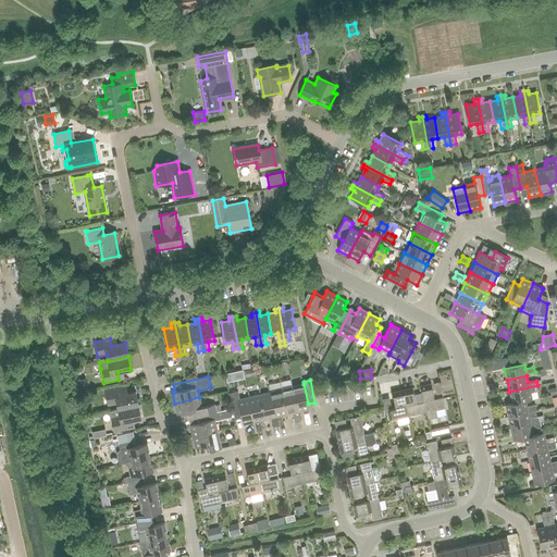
[(304,384),(293,387),(298,412),(309,409),(308,404),(304,384)]
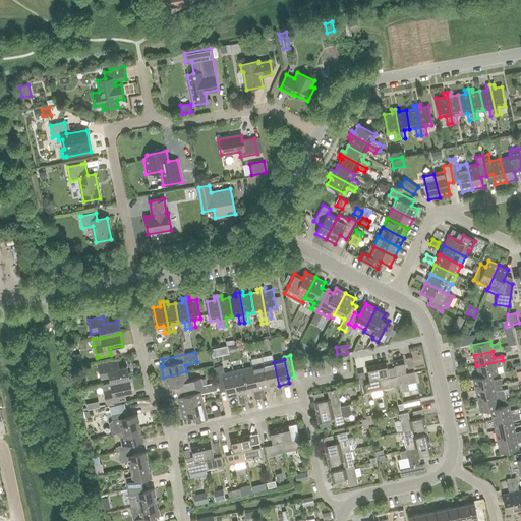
[(408,384),(416,382),(414,372),(406,373),(403,359),(393,361),(397,377),(397,375),(399,386),(400,392),(409,390),(408,384)]
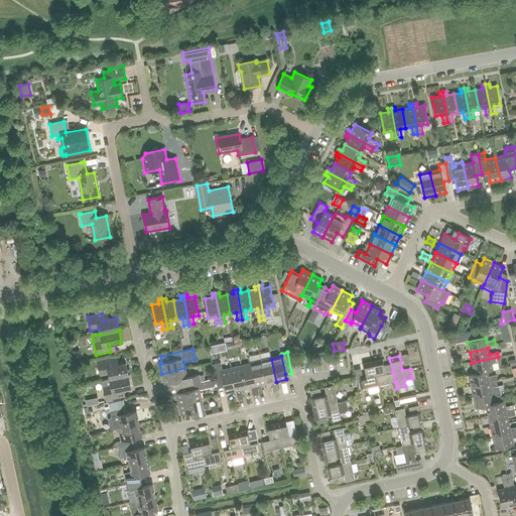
[(498,357),(472,363),(475,374),(487,371),(487,372),(493,370),(492,364),(499,363),(498,357)]
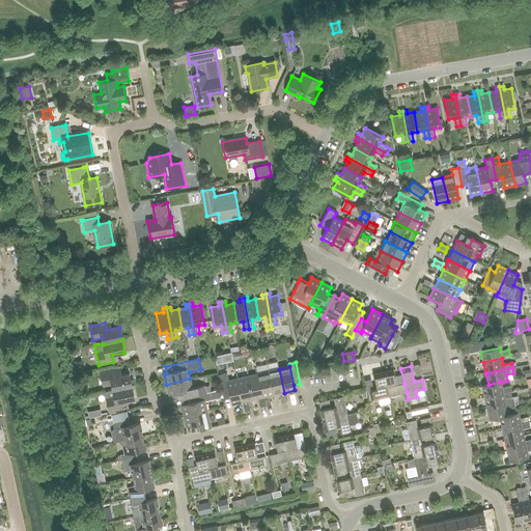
[(111,385),(112,390),(113,391),(132,386),(130,373),(116,376),(115,369),(100,372),(103,387),(111,385)]
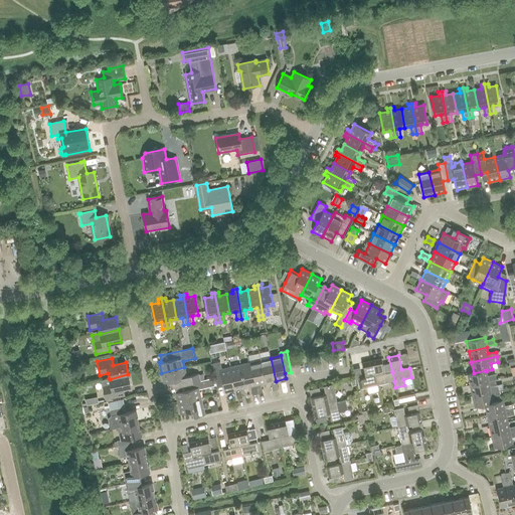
[(266,383),(261,360),(252,362),(251,358),(249,359),(258,394),(263,392),(261,384),(266,383)]
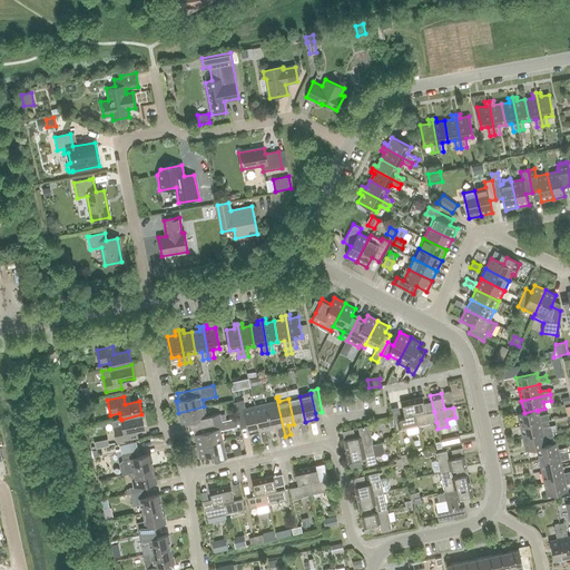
[(294,424),(300,423),(302,432),(307,431),(305,422),(300,396),(288,399),(294,424)]
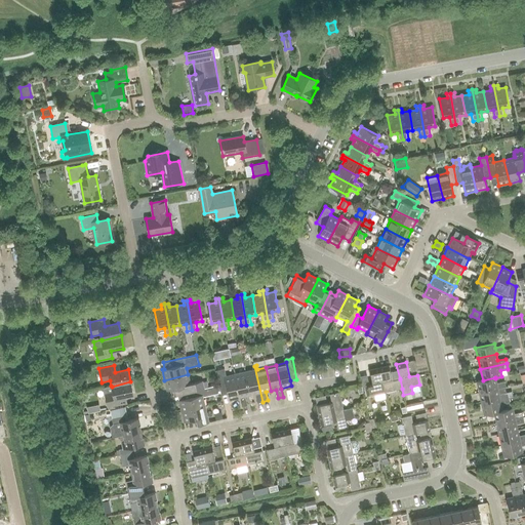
[(245,372),(250,396),(255,394),(257,403),(263,402),(254,366),(253,366),(254,370),(245,372)]
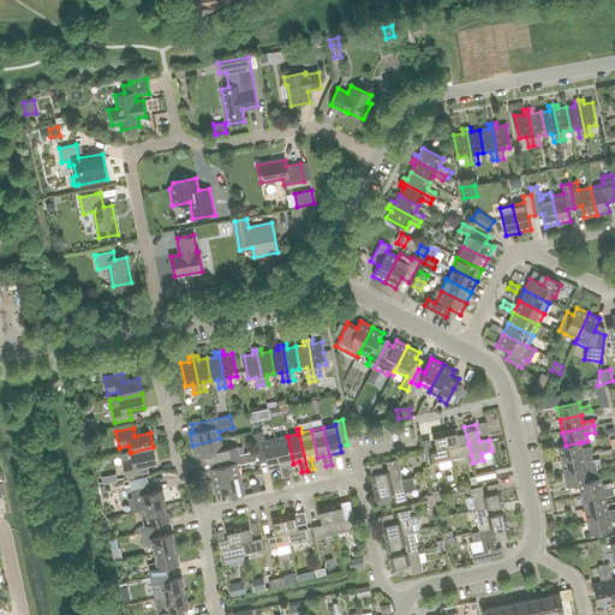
[(455,429),(445,431),(451,460),(471,455),(469,443),(469,445),(459,446),(455,429)]
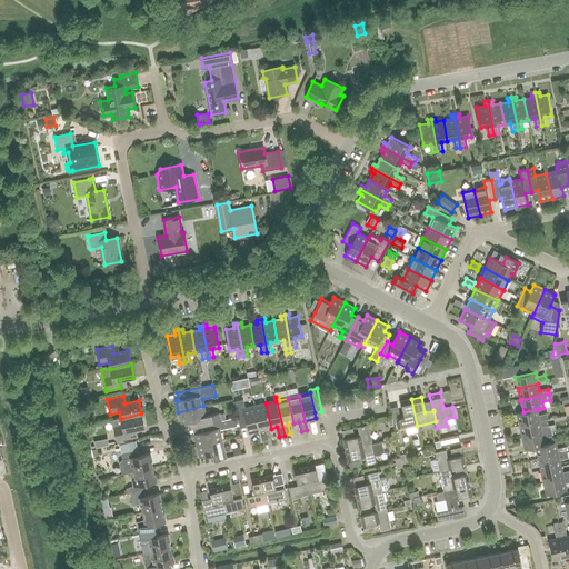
[(398,429),(417,426),(411,399),(400,401),(405,417),(396,419),(398,429)]
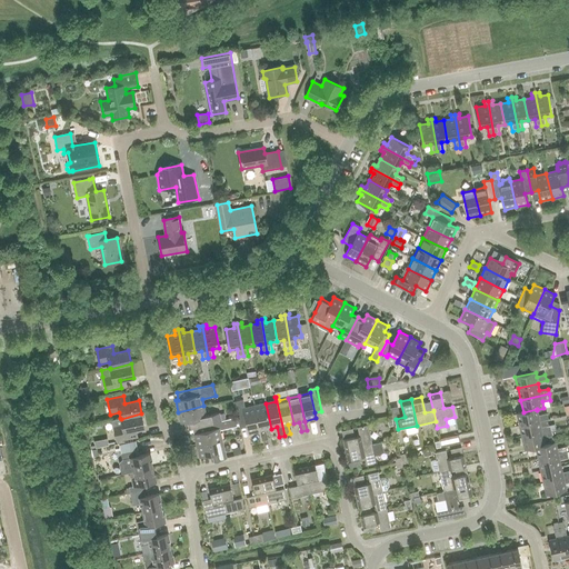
[(255,406),(245,408),(243,400),(233,402),(239,425),(246,422),(248,433),(260,431),(255,406)]
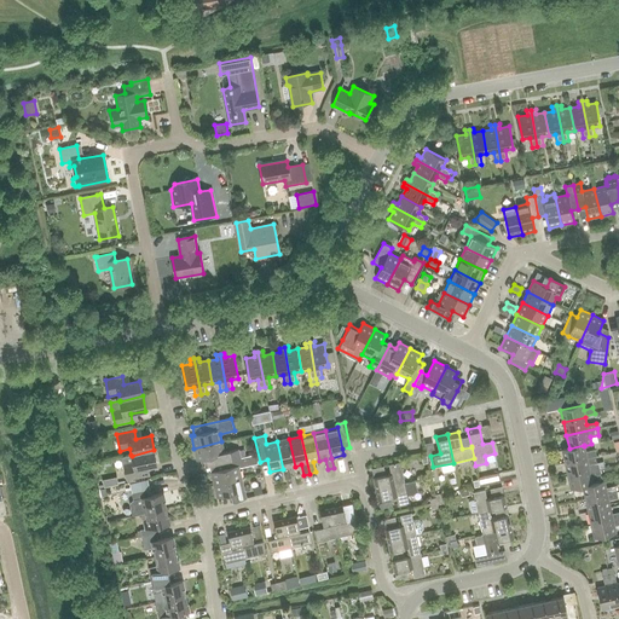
[(283,469),(285,479),(291,478),(289,468),(295,467),(289,439),(277,441),(283,469)]
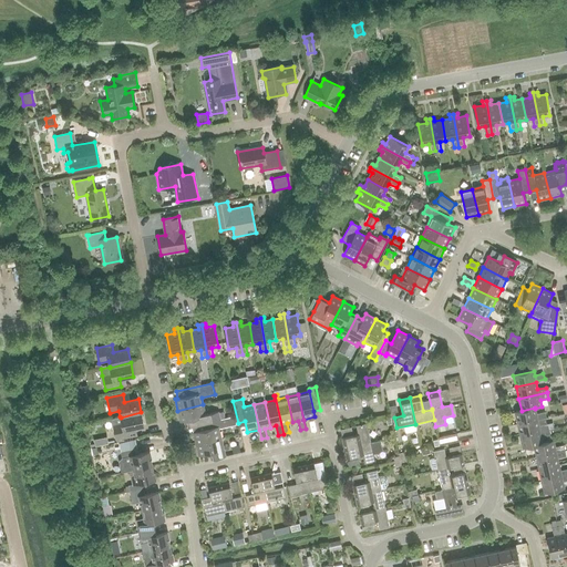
[(181,422),(191,420),(192,426),(225,419),(223,412),(215,414),(206,416),(203,404),(177,411),(181,422)]
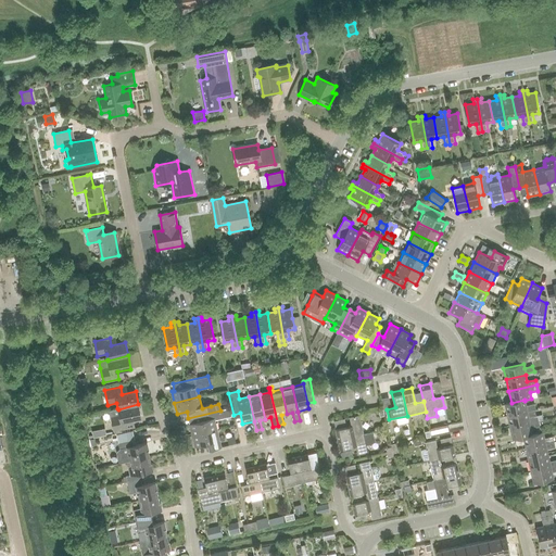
[(512,403),(505,404),(507,416),(527,412),(535,411),(534,405),(526,406),(525,401),(525,400),(512,403)]
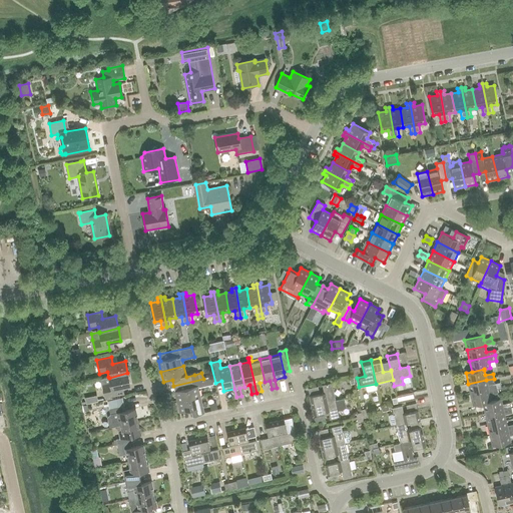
[(100,379),(102,385),(104,398),(119,395),(117,388),(130,386),(127,373),(109,378),(108,377),(100,379)]
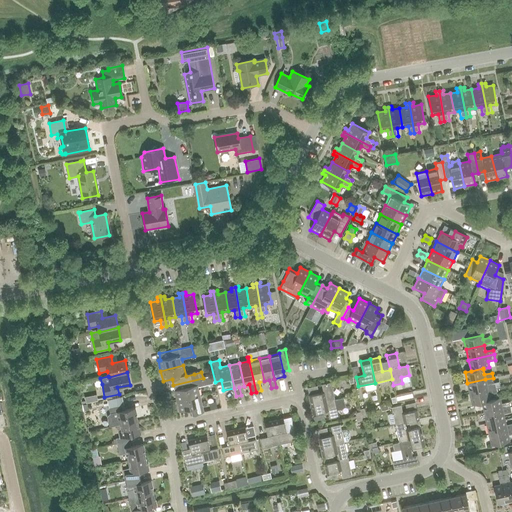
[(211,376),(203,378),(173,385),(174,391),(177,401),(200,396),(197,386),(212,382),(211,376)]
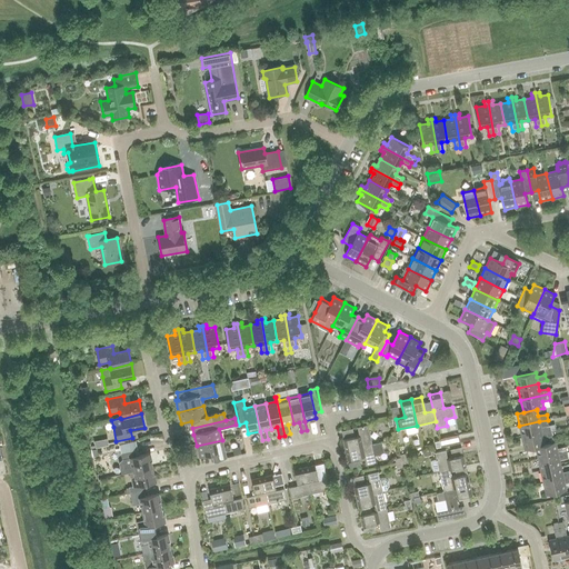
[(539,421),(519,426),(521,438),(542,433),(550,431),(549,426),(541,428),(539,421)]
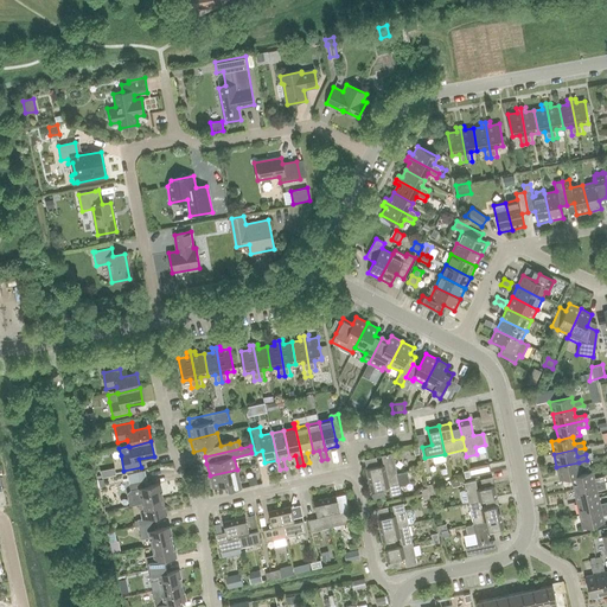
[(366,468),(369,480),(397,474),(393,453),(381,455),(383,465),(366,468)]
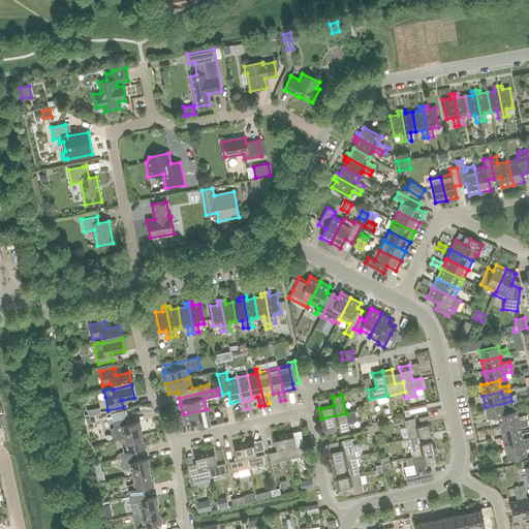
[(504,403),(485,407),(488,418),(498,416),(506,414),(506,413),(505,408),(512,406),(511,401),(504,403)]
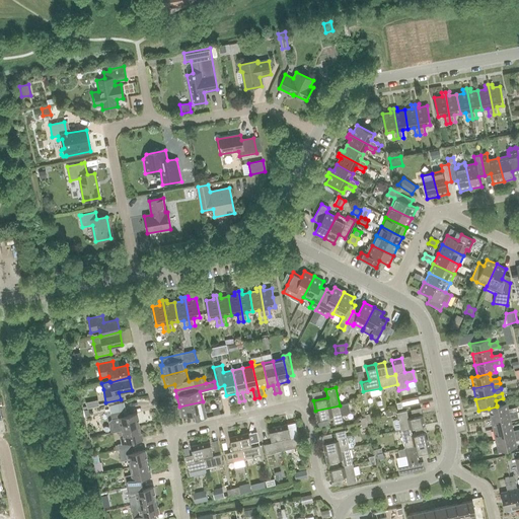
[(396,403),(397,409),(420,403),(418,397),(400,401),(400,402),(396,403)]
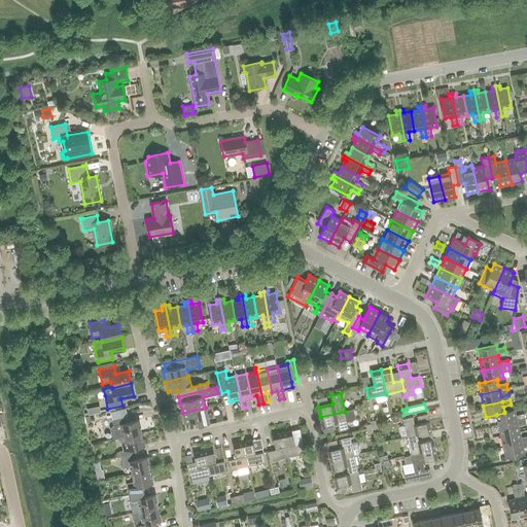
[(184,424),(195,421),(196,427),(209,423),(206,408),(182,413),(184,424)]
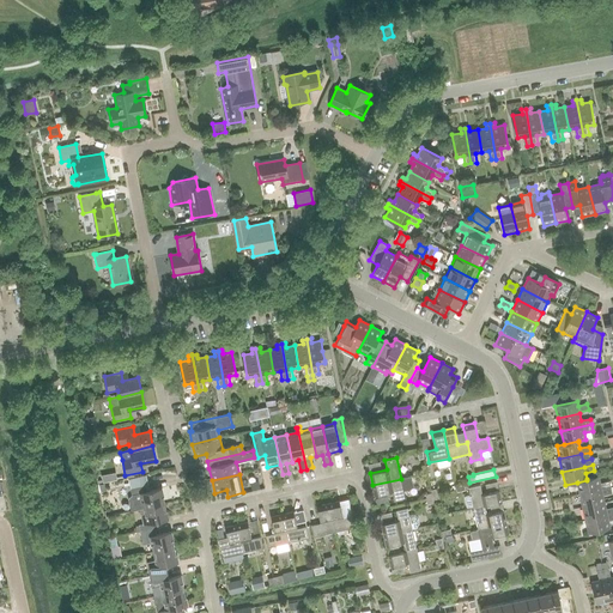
[(406,499),(404,491),(410,490),(412,487),(410,477),(401,479),(372,485),(375,496),(392,492),(394,502),(406,499)]
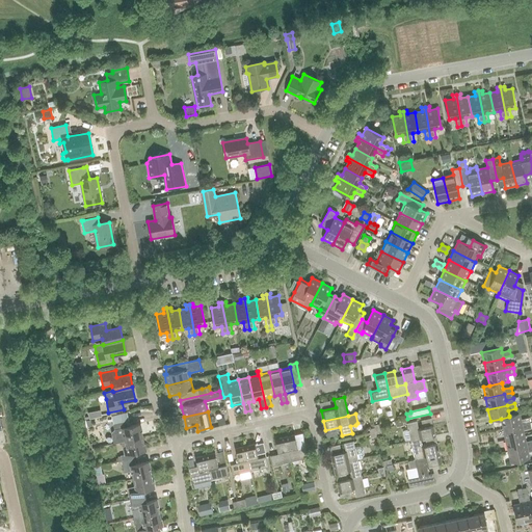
[(509,417),(501,419),(503,429),(530,423),(529,418),(521,420),(520,414),(509,416),(509,417)]
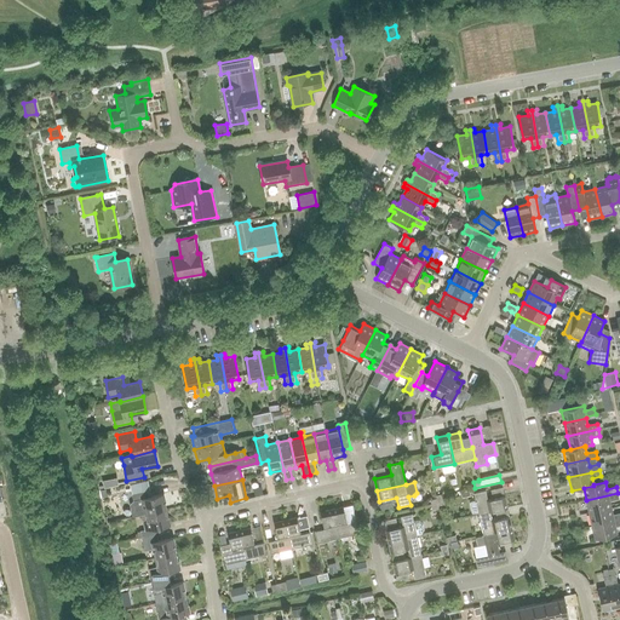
[(142,515),(167,510),(164,494),(148,498),(147,491),(132,494),(133,501),(130,504),(132,515),(135,516),(142,515)]
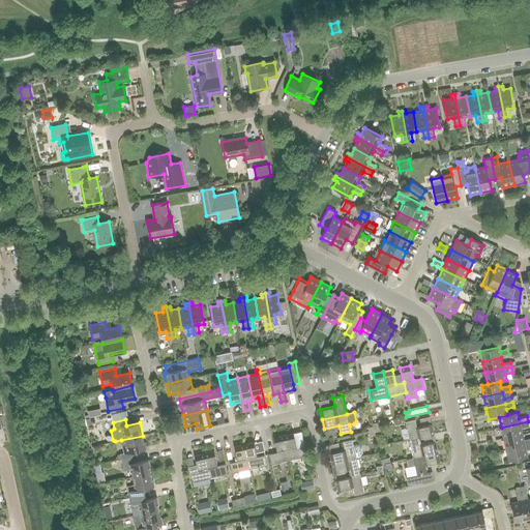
[(405,421),(407,429),(402,431),(403,439),(409,438),(409,440),(419,438),(434,435),(432,424),(417,428),(415,419),(405,421)]
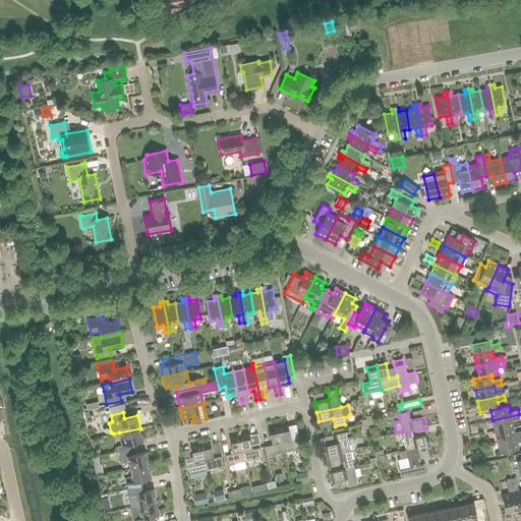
[(519,414),(493,420),(495,431),(514,427),(512,421),(520,419),(519,414)]
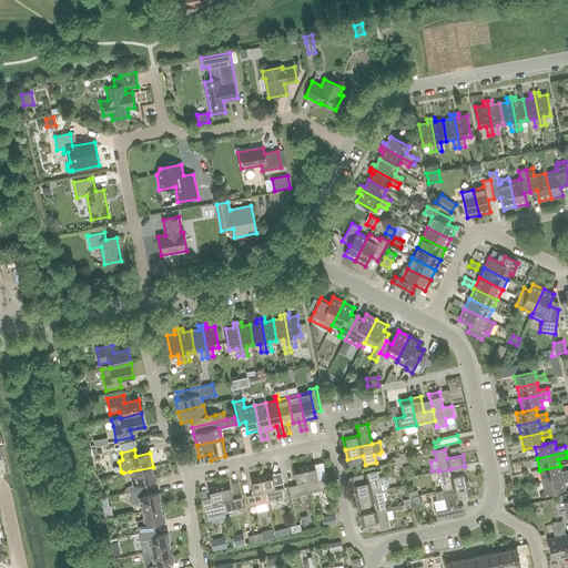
[(304,467),(310,494),(330,489),(326,478),(318,480),(314,465),(304,467)]
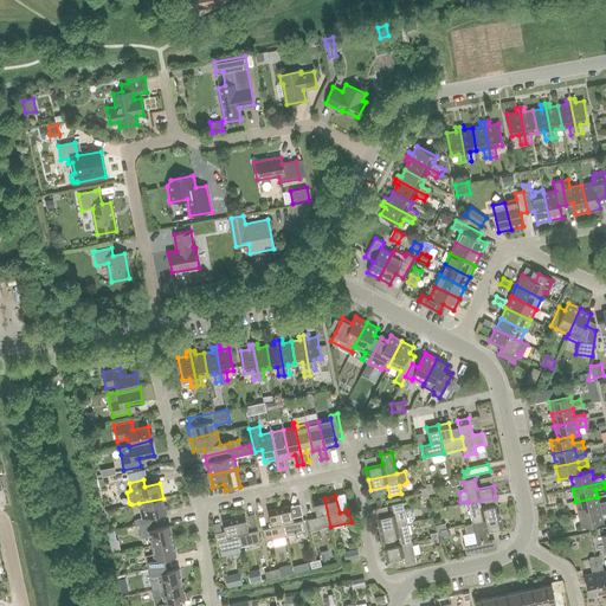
[(598,497),(575,502),(579,514),(605,508),(605,502),(599,503),(598,497)]
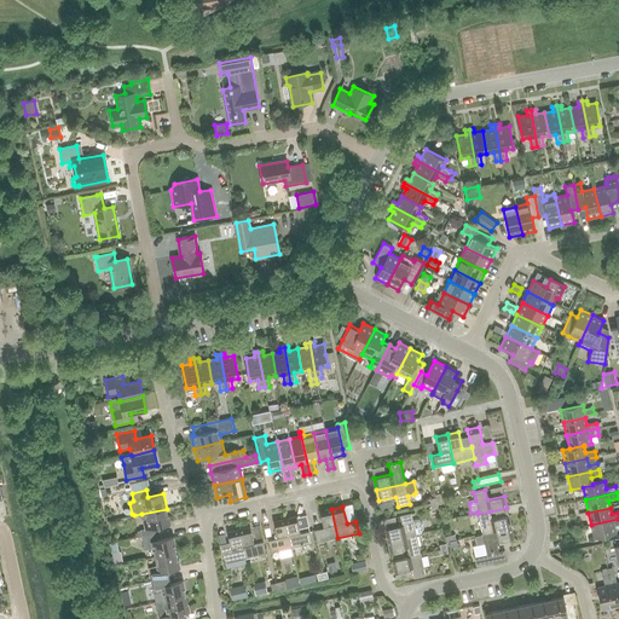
[(140,531),(142,537),(156,534),(155,527),(169,524),(167,509),(142,514),(145,530),(140,531)]
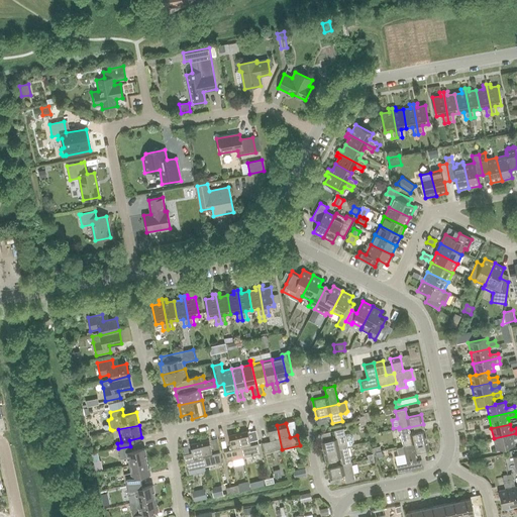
[(265,452),(282,449),(277,425),(268,427),(271,441),(263,443),(265,452)]
